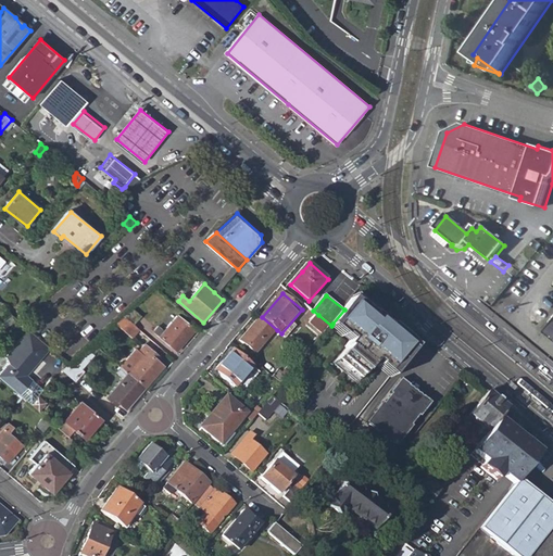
[(349,350),(338,363),(361,381),(378,361),(382,365),(381,365),(394,376),(414,352),(352,300),(348,305),(344,310),(332,324),(347,336),(347,335),(353,340),(347,348),(349,350)]
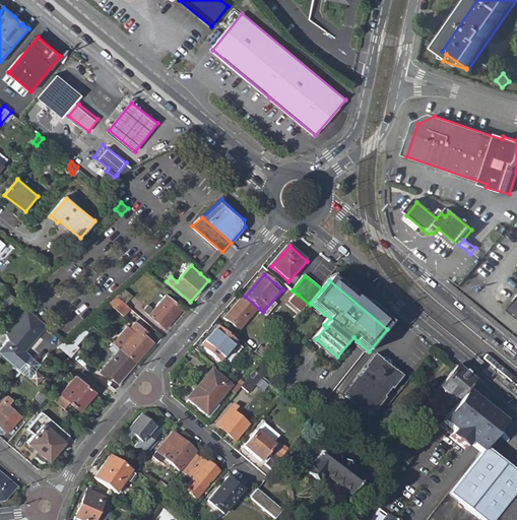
[(133,296),(124,287),(117,295),(126,303),(133,296)]
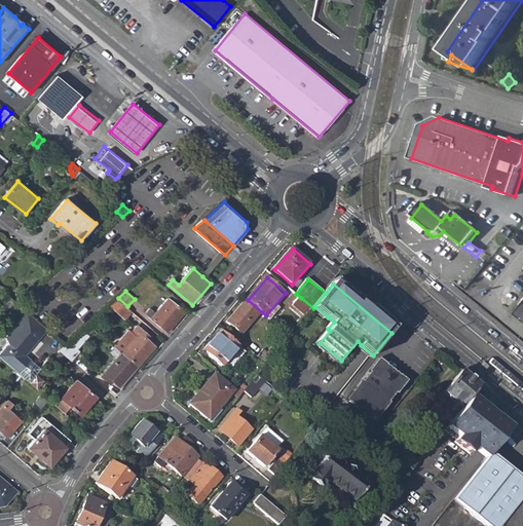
[(125,321),(134,312),(127,306),(118,298),(109,306),(125,321)]
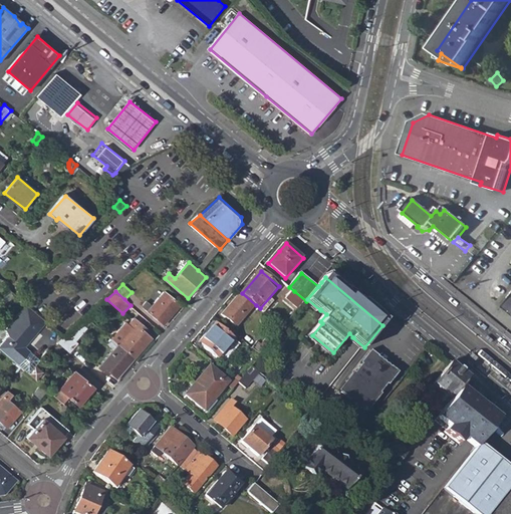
[(287,299),(300,309),(306,301),(294,291),(287,299)]
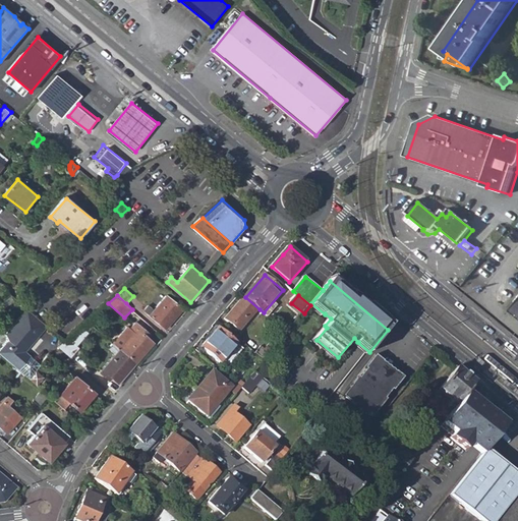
[(150,306),(146,311),(166,330),(183,309),(167,296),(155,310),(150,306)]
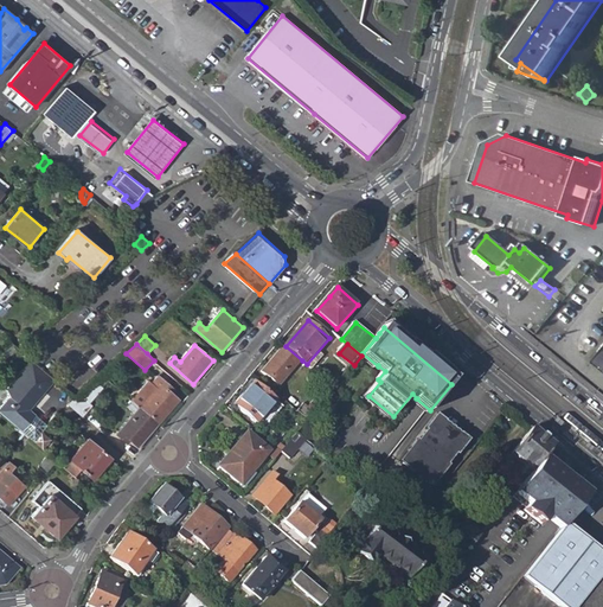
[(281,387),(302,360),(286,346),(263,372),(281,387)]
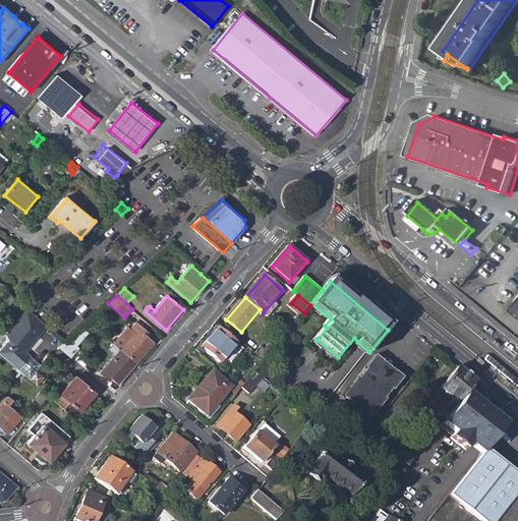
[(49,327),(29,309),(8,334),(10,341),(0,352),(20,370),(32,356),(26,352),(25,351),(34,342),(35,343),(49,327)]
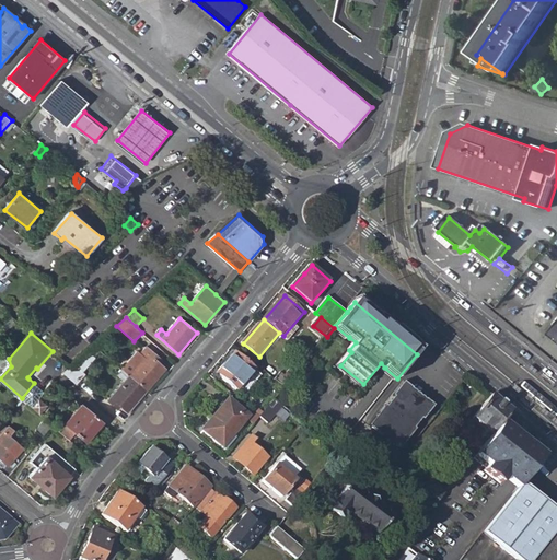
[(83,372),(101,351),(94,346),(71,366),(65,373),(78,384),(85,374),(83,372)]
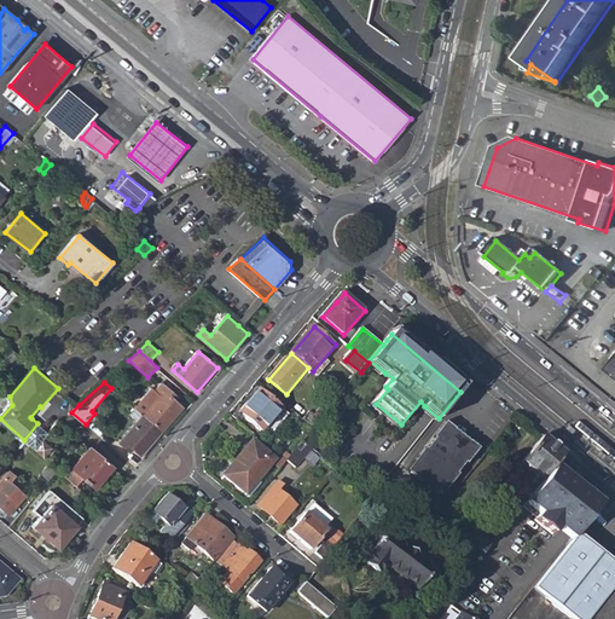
[(154,391),(135,409),(137,409),(163,432),(184,408),(175,400),(178,397),(163,383),(156,392),(154,391)]
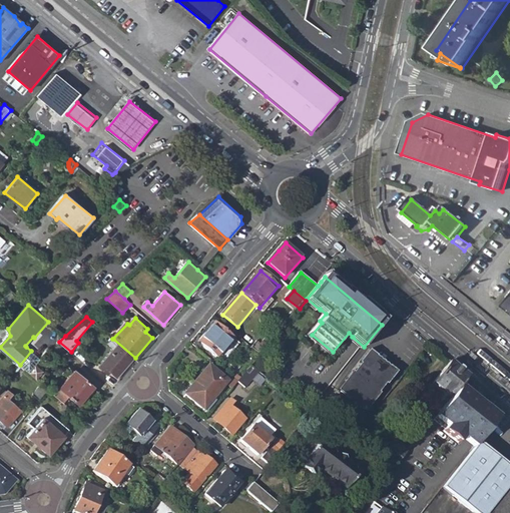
[(215,324),(199,342),(218,358),(233,339),(215,324)]
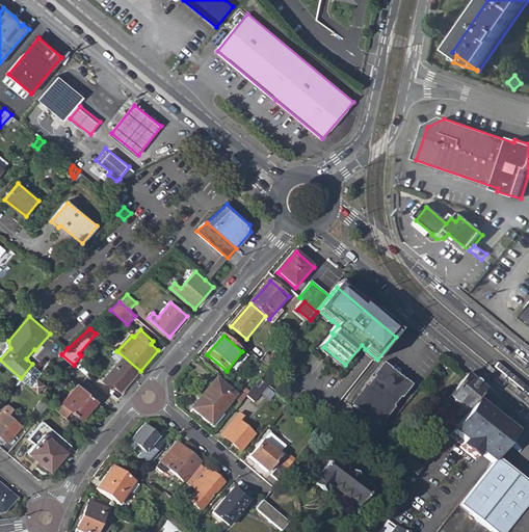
[(55,349),(61,354),(68,348),(61,343),(55,349)]
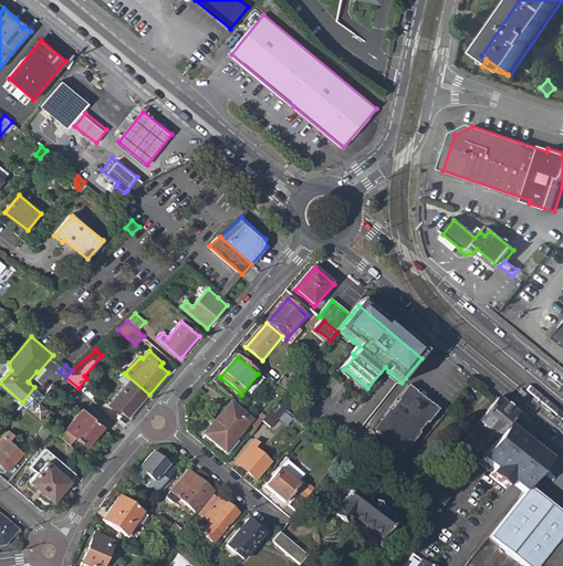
[(285,377),(279,384),(289,392),(305,370),(301,367),(290,380),(285,377)]
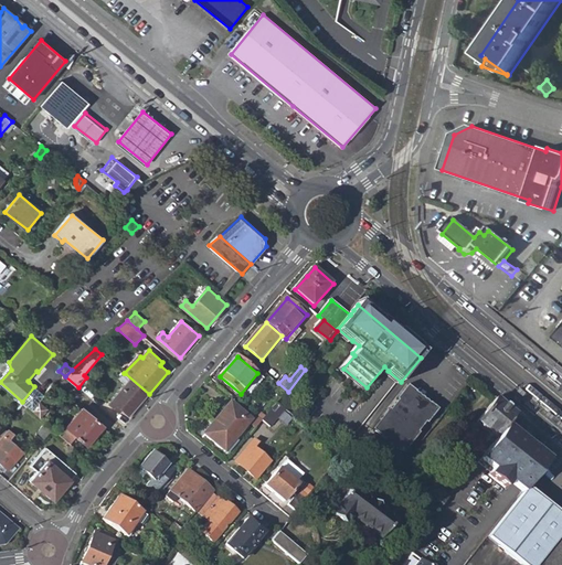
[(38,372),(36,371),(28,381),(29,382),(38,372)]
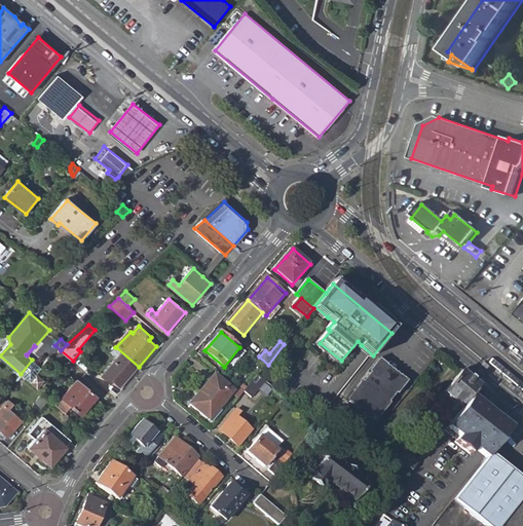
[(120,387),(139,367),(116,347),(112,352),(117,358),(102,376),(111,384),(114,381),(120,387)]
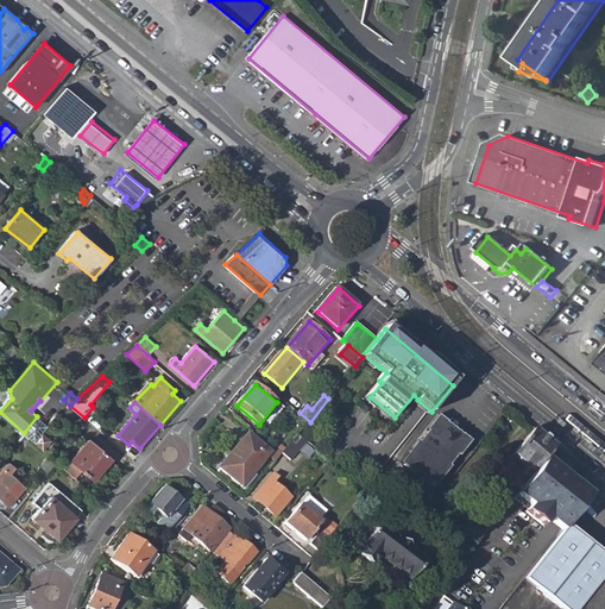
[(285,408),(277,402),(259,425),(266,431),(285,408)]
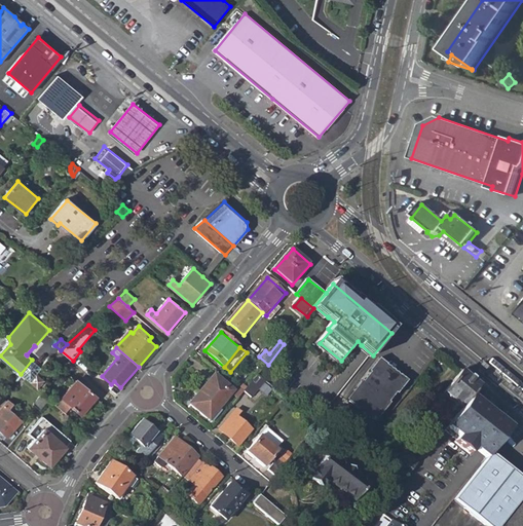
[(42,369),(32,360),(21,374),(24,376),(31,382),(37,375),(42,369)]
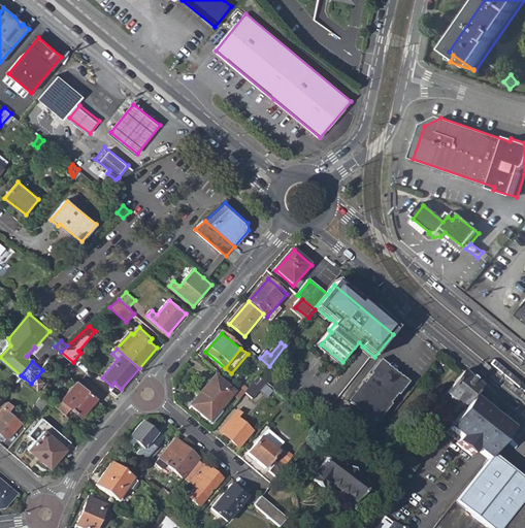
[(358,392),(351,402),(362,411),(361,413),(364,415),(365,414),(376,422),(385,411),(386,414),(392,405),(390,404),(407,383),(383,363),(365,384),(363,383),(357,391),(358,392)]
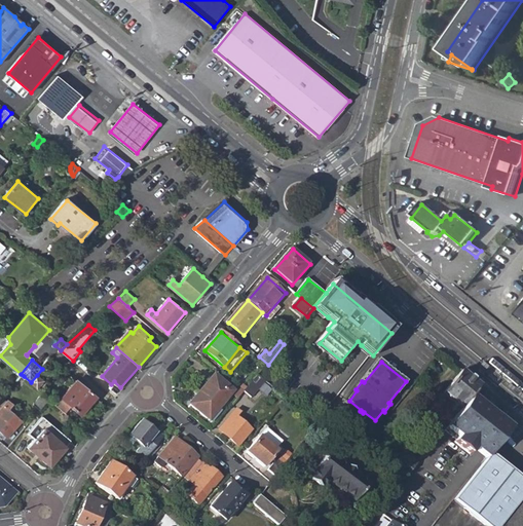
[(463,371),(445,393),(462,408),(473,397),(481,385),(463,371)]
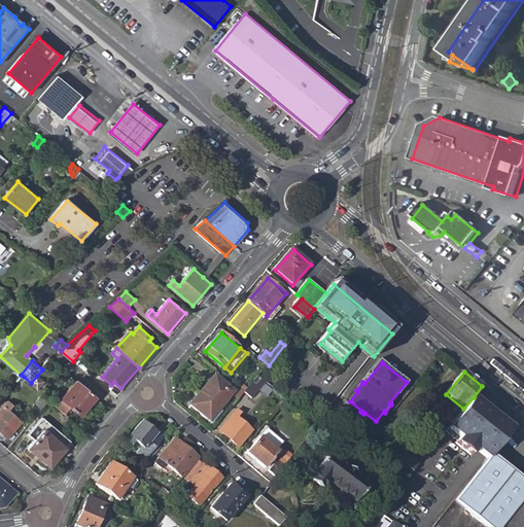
[(216,375),(191,405),(211,422),(212,421),(214,423),(224,412),(221,410),(237,391),(216,375)]
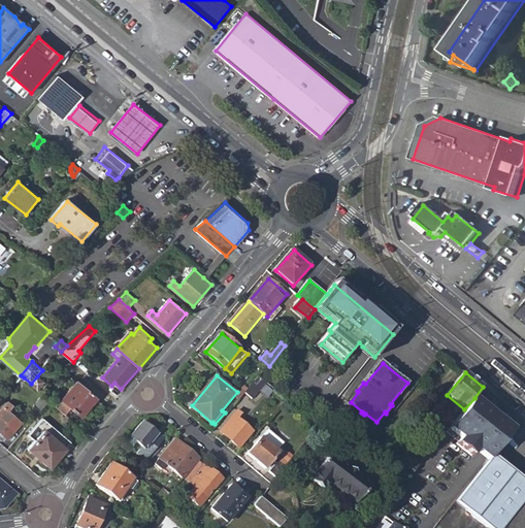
[(37,376),(31,384),(38,391),(45,383),(37,376)]
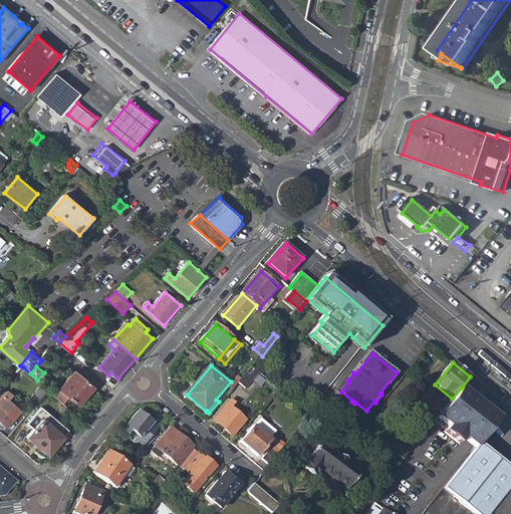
[(247,390),(261,372),(253,366),(240,382),(239,383),(247,390)]
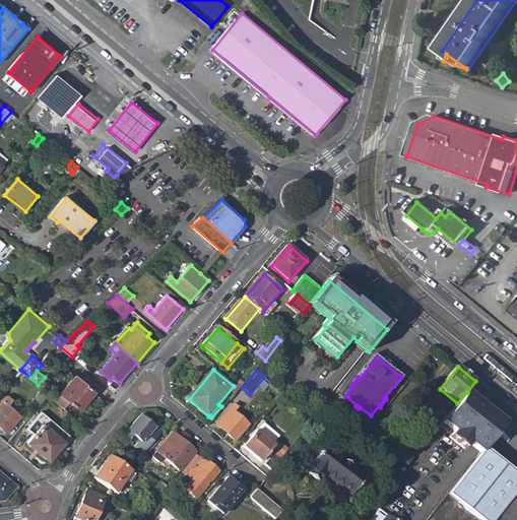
[(59,392),(53,398),(65,408),(70,402),(80,410),(95,393),(76,376),(61,394),(59,392)]
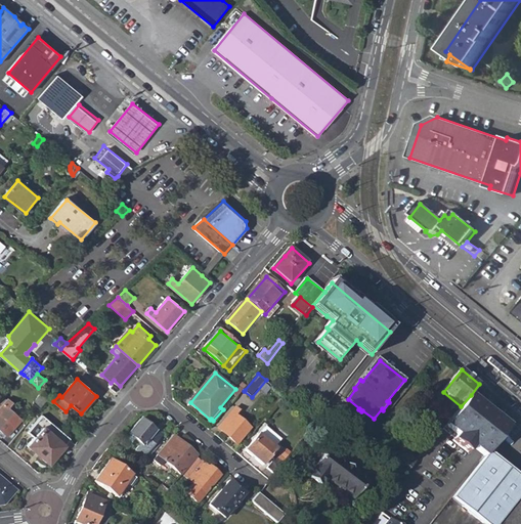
[(520,390),(510,382),(507,385),(520,395),(520,390)]
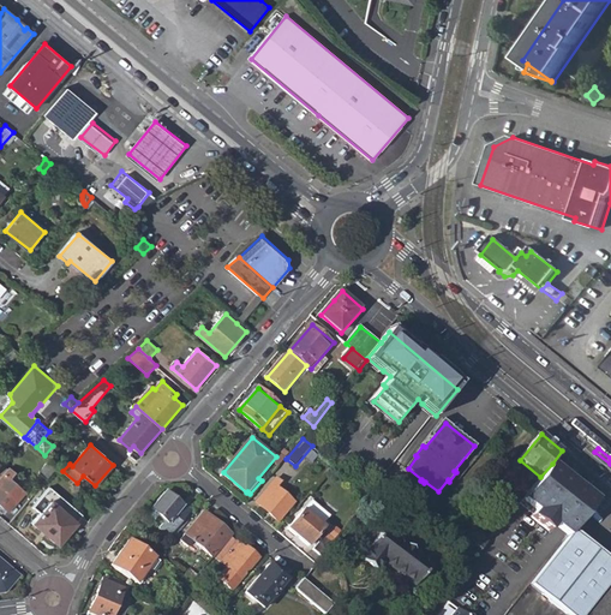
[(41,472),(49,479),(59,467),(51,460),(41,472)]
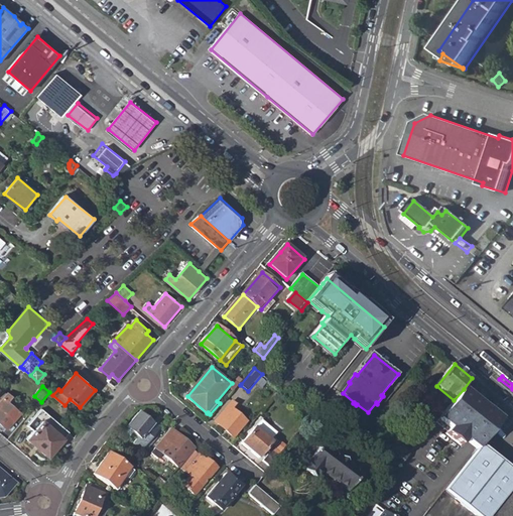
[(431,391),(450,406),(454,400),(436,386),(431,391)]
